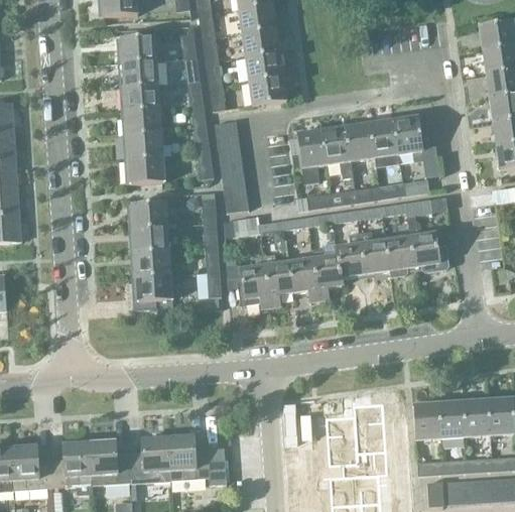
[(103,0),(104,15),(138,13),(137,0),(103,0)]
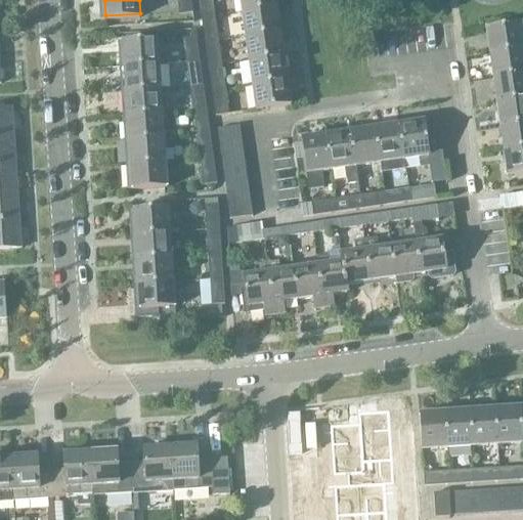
[(179,0),(180,12),(193,10),(191,0),(179,0)]
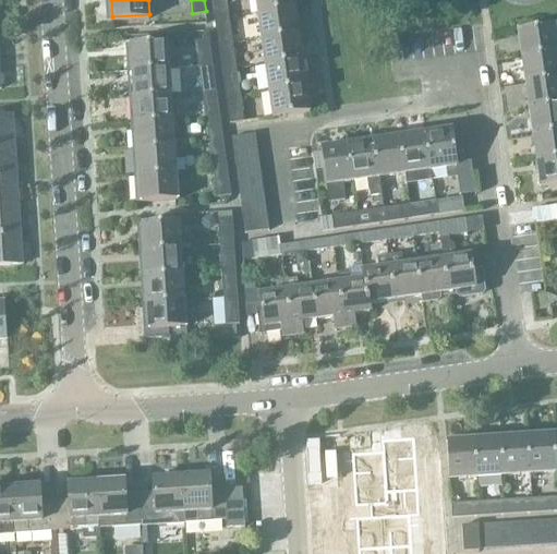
[(258,0),(261,9),(295,4),(294,0),(258,0)]
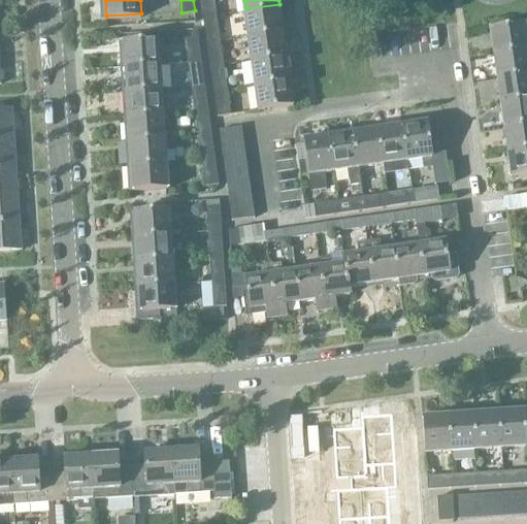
[(246,8),(250,33),(283,29),(280,4),(246,8)]
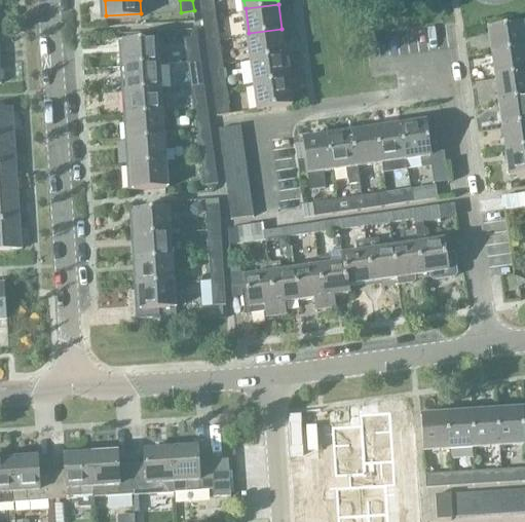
[(217,12),(203,14),(205,30),(219,29),(217,12)]
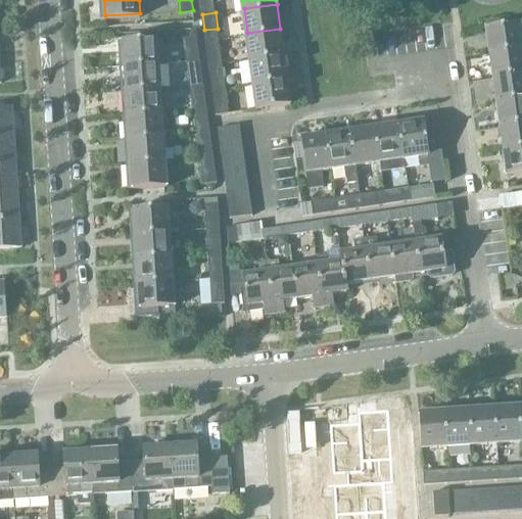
[(521,32),(520,21),(485,27),(489,51),(521,46),(521,32)]
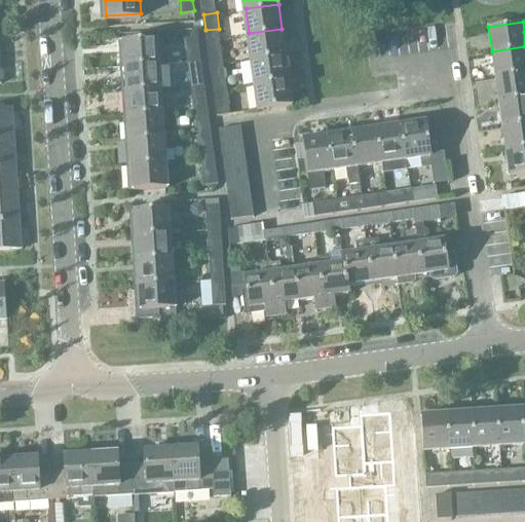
[(249,33),(253,58),(286,53),(282,29),(249,33)]
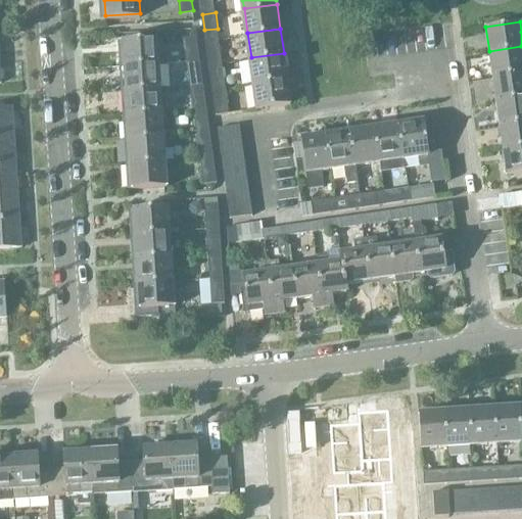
[(122,40),(124,64),(158,61),(156,37),(122,40)]
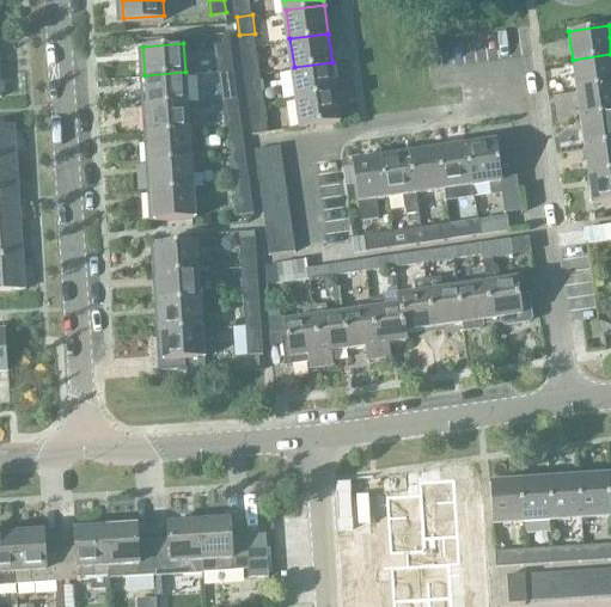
[(256,43),(240,46),(243,63),(258,62),(256,43)]
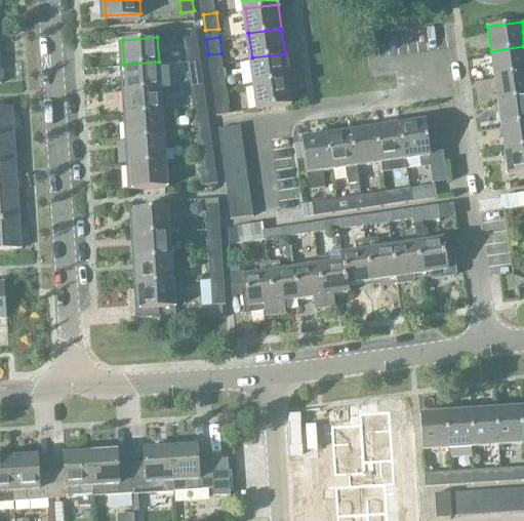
[(199,43),(186,45),(188,59),(201,58),(199,43)]
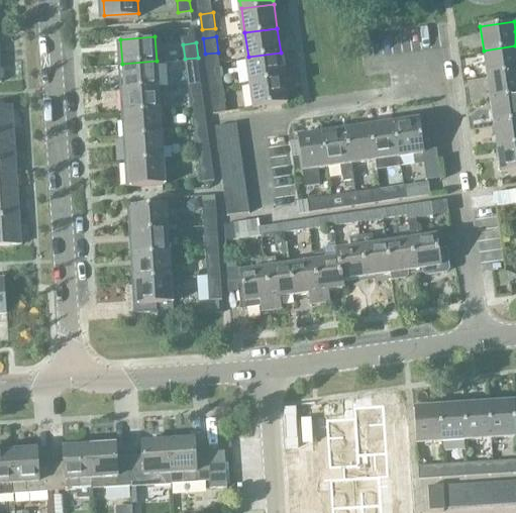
[(515,45),(484,50),(487,75),(515,70),(515,45)]
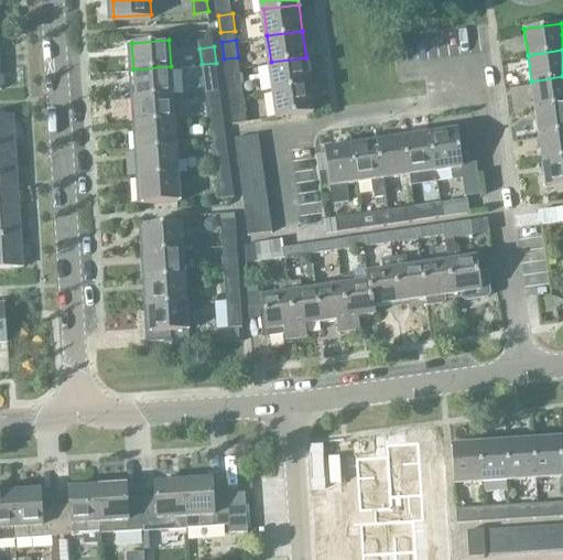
[(271,62),(274,88),(311,83),(306,57),(271,62)]
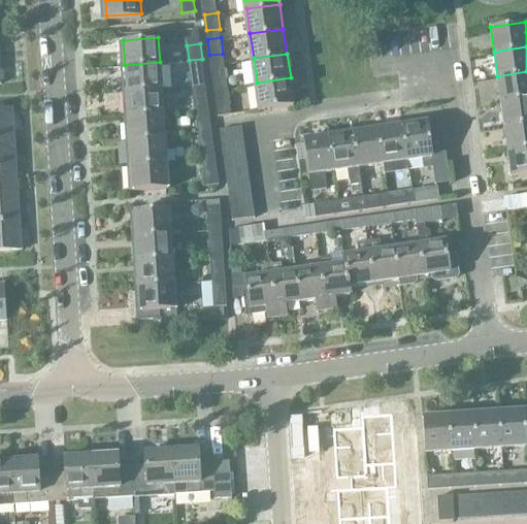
[(125,65),(126,90),(161,87),(160,62),(125,65)]
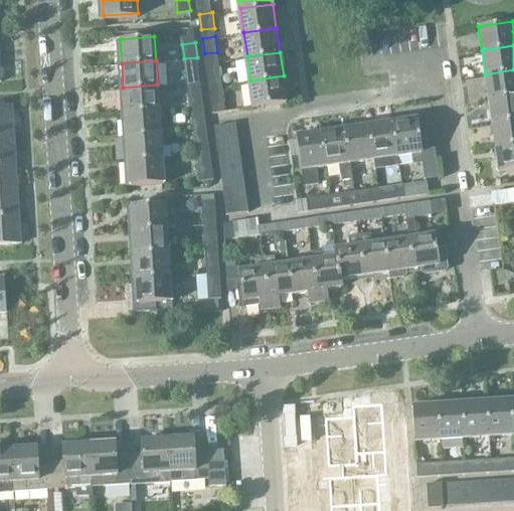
[(218,60),(206,62),(208,77),(221,76),(218,60)]
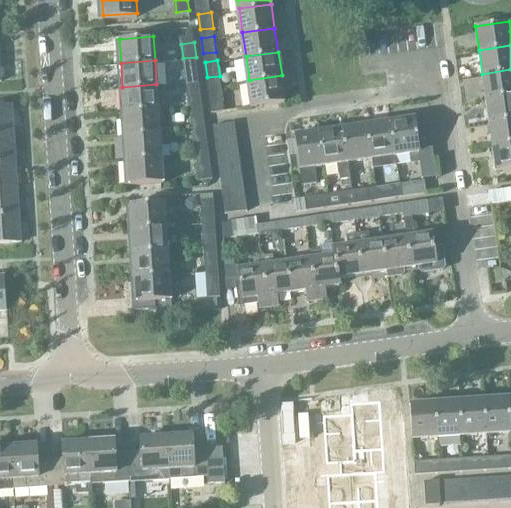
[(197,66),(184,68),(186,82),(199,81),(197,66)]
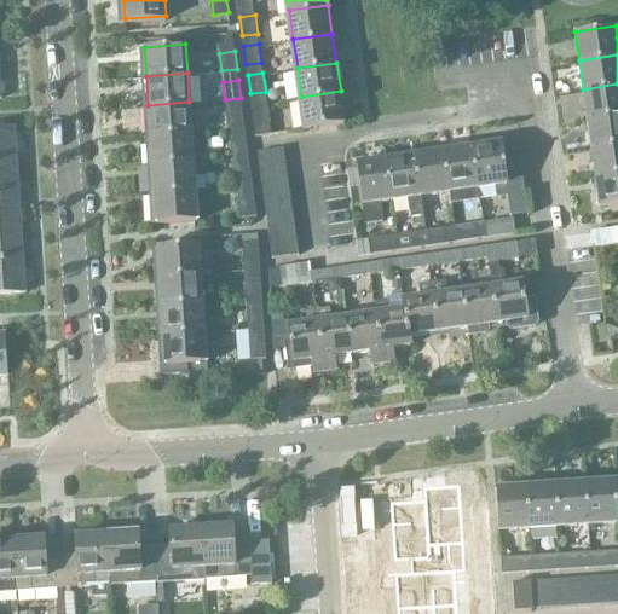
[(588,119),(617,114),(617,84),(583,90),(588,119)]
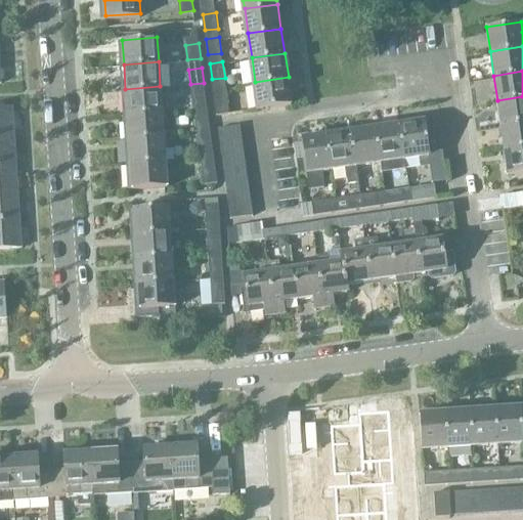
[(289,77),(255,82),(259,106),(292,101),(289,77)]
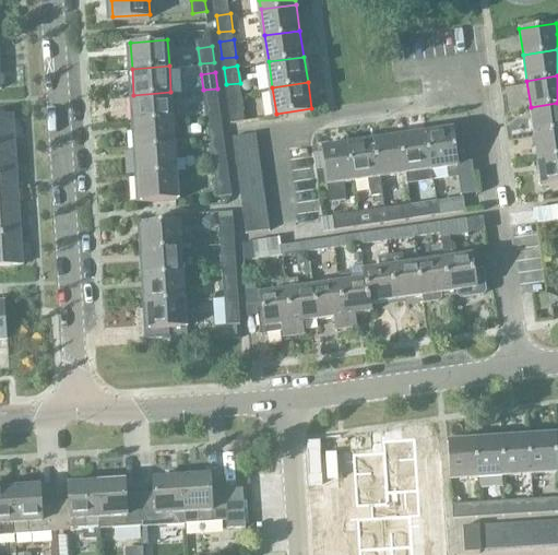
[(133,95),(135,121),(173,118),(170,92),(133,95)]
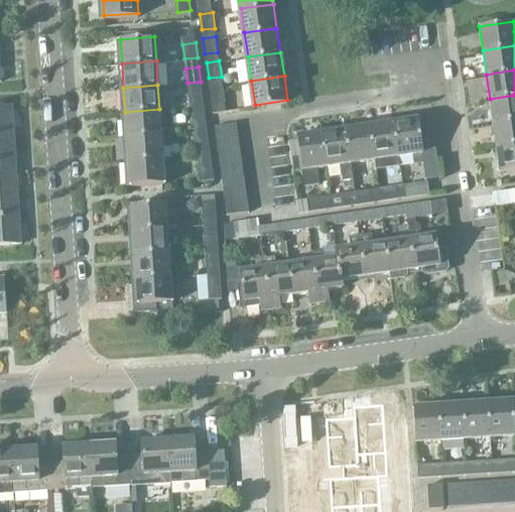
[(223,85),(210,87),(212,102),(225,101),(223,85)]
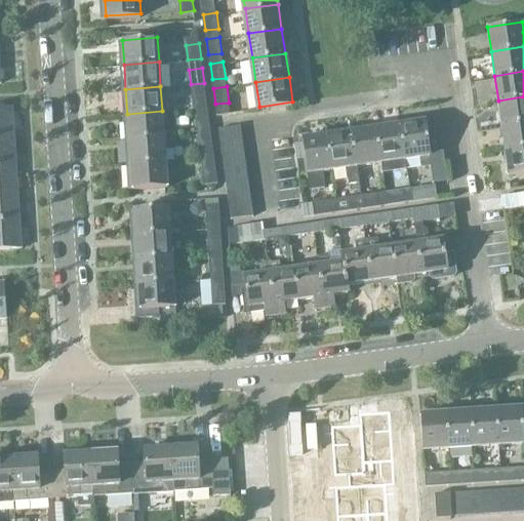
[(205,92),(192,94),(195,109),(206,108),(208,108),(205,92)]
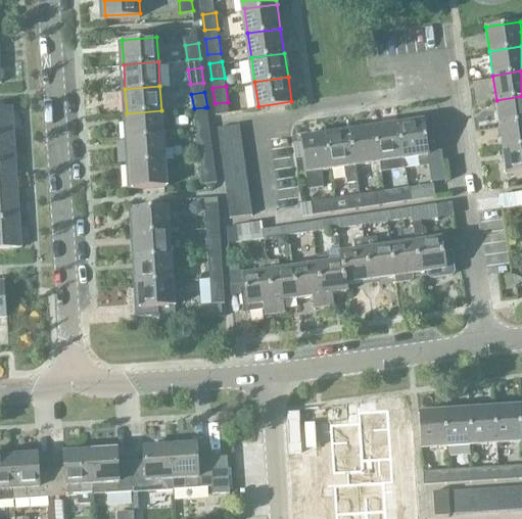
[(521,96),(496,100),(500,125),(521,121),(521,96)]
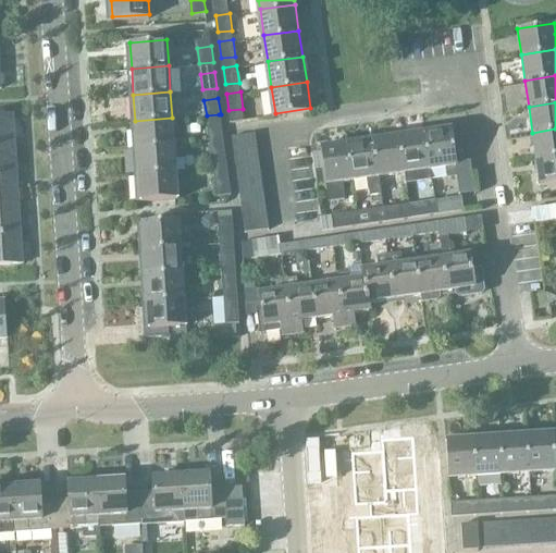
[(0,113),(0,143),(16,142),(14,112),(0,113)]
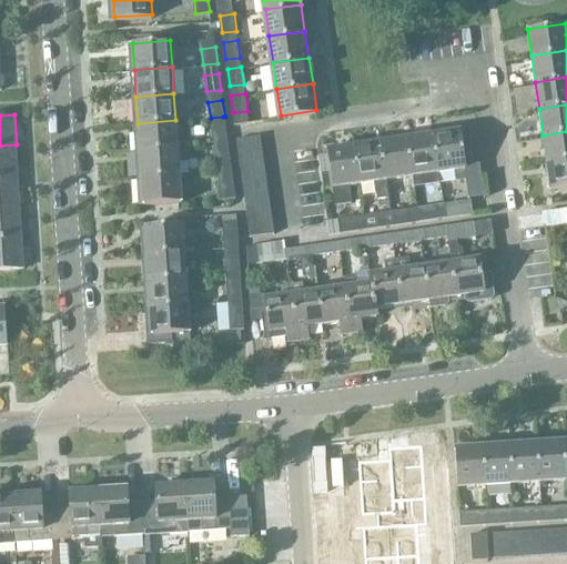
[(138,123),(140,150),(178,148),(175,120),(138,123)]
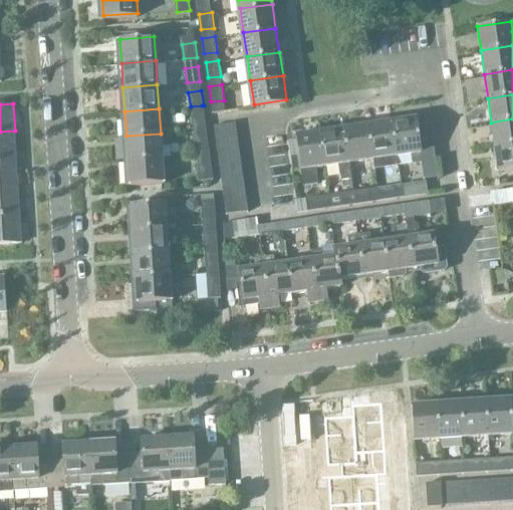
[(205,114),(192,115),(194,131),(202,130),(207,130),(205,114)]
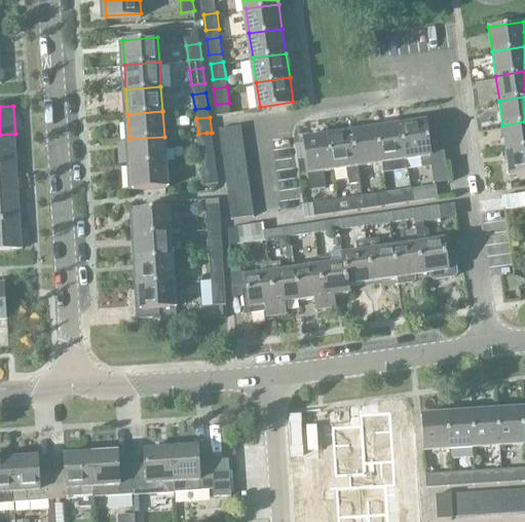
[(427,119),(403,123),(408,158),(422,156),(423,165),(447,162),(443,131),(429,133),(427,119)]
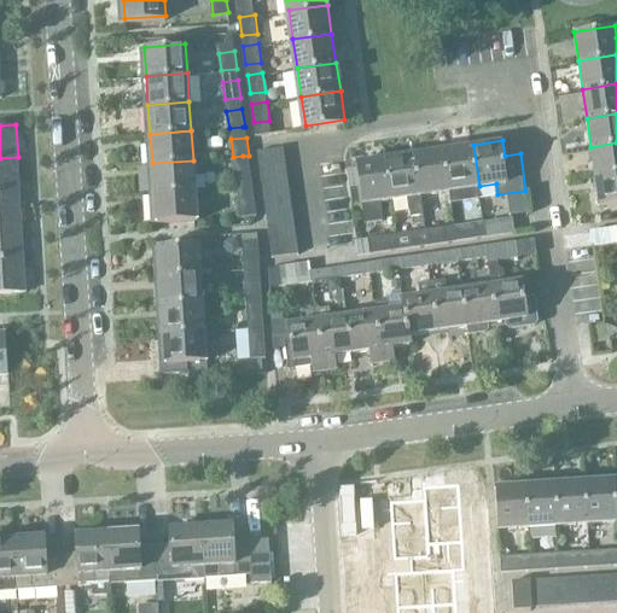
[(616,142),(591,147),(595,176),(616,171),(616,142)]
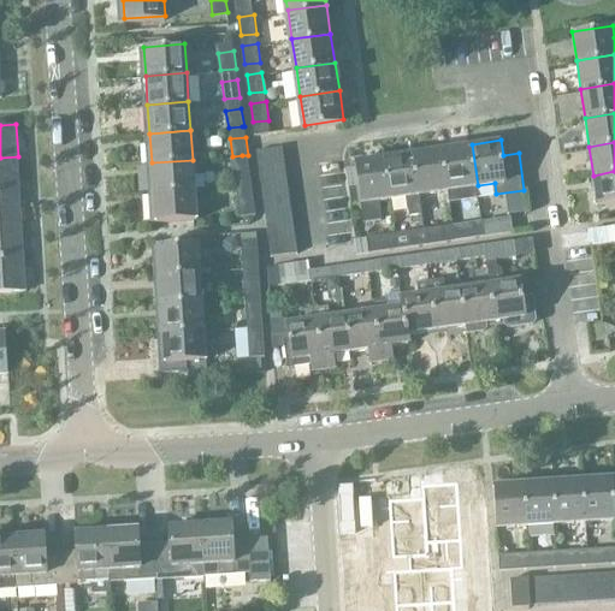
[(478,185),(472,144),(443,148),(449,189),(450,199),(478,195),(477,185),(478,185)]
